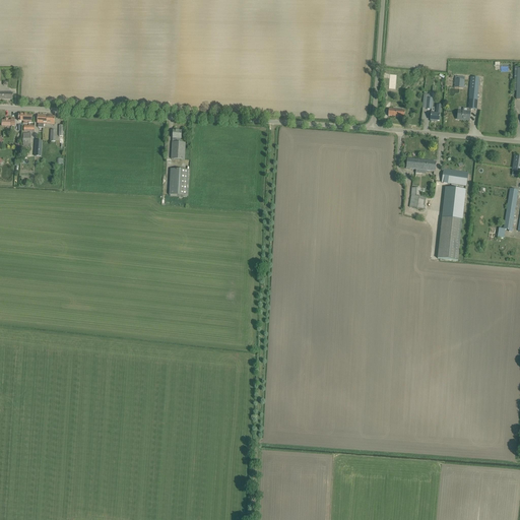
[(398,75),(391,75),(390,89),(396,89),(398,75)]
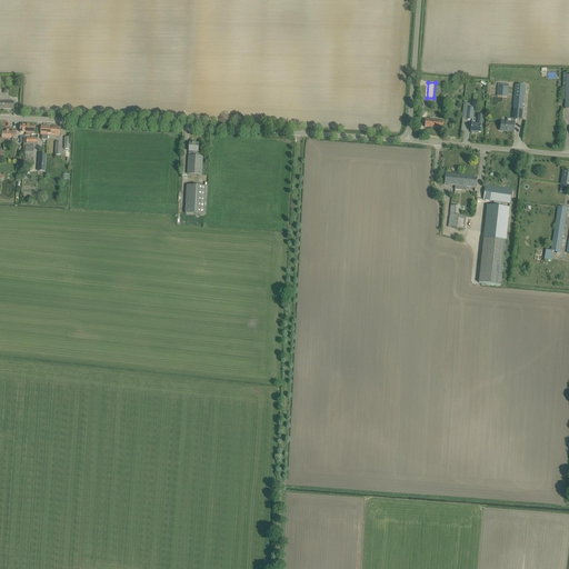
[(513,119),(513,120),(516,120),(521,121),(525,86),(516,85),(513,107),(515,107),(513,119)]
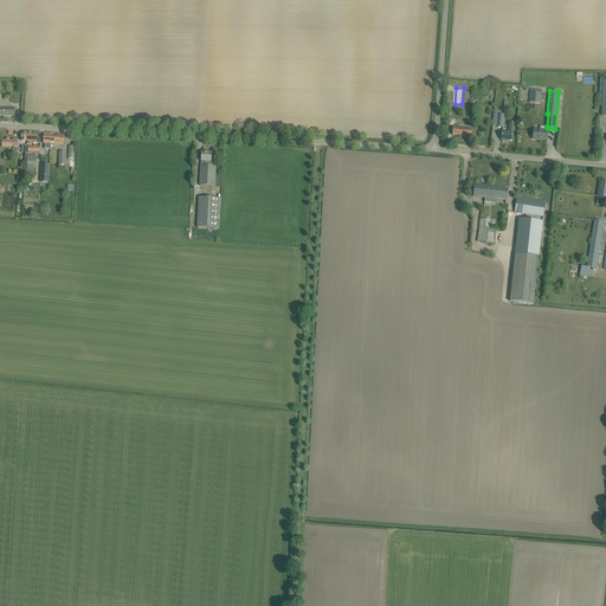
[(530,92),(529,102),(539,103),(539,98),(541,100),(541,94),(530,92)]
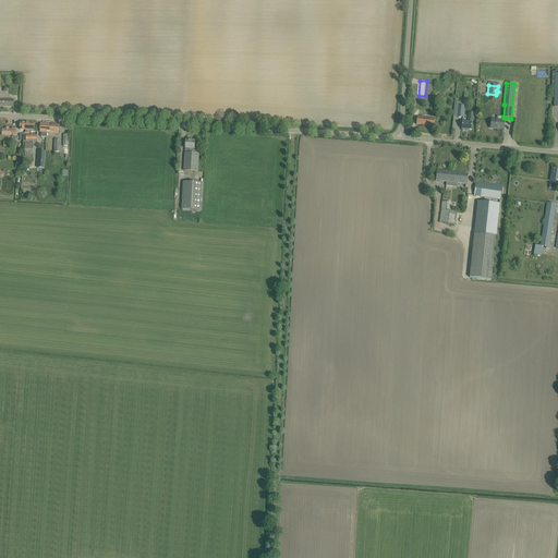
[(471,130),(472,124),(472,123),(473,113),(469,112),(468,123),(462,122),(462,131),(466,131),(466,130),(471,130)]
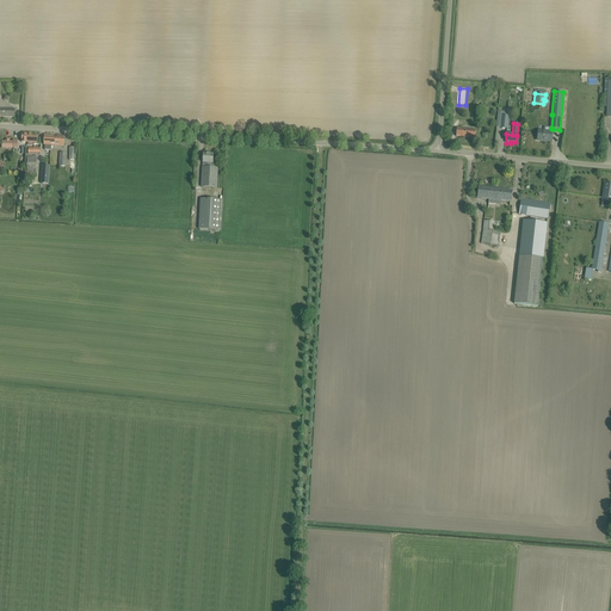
[(537,136),(537,141),(543,141),(543,140),(551,141),(553,141),(554,129),(551,129),(551,128),(544,128),(544,131),(538,131),(538,135),(538,136),(537,136)]
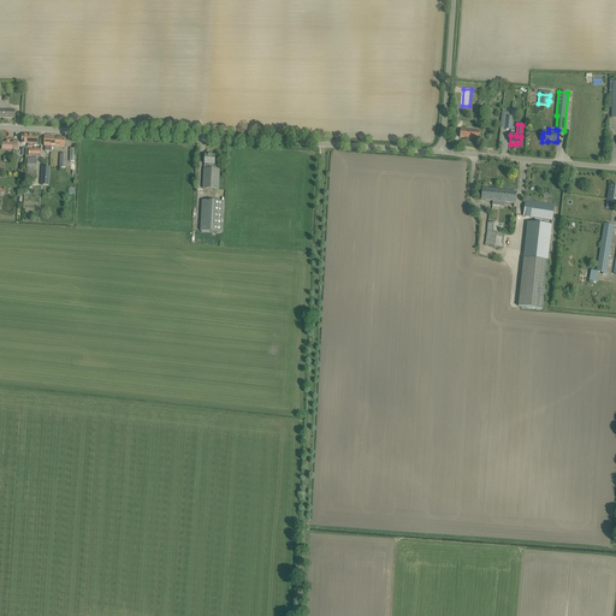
[(460,138),(479,140),(480,131),(461,130),(460,138)]
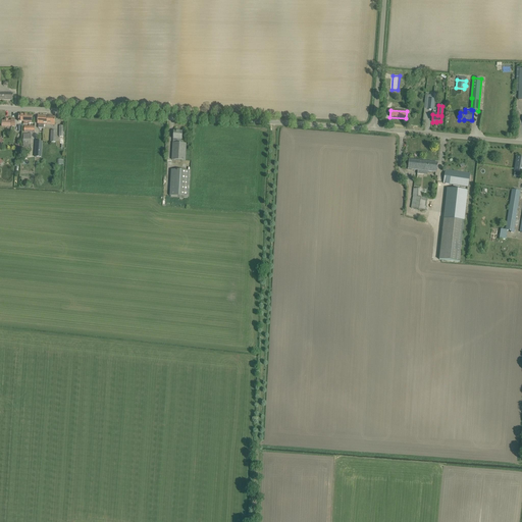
[(44,128),(44,124),(44,120),(47,120),(48,116),(38,116),(38,124),(39,124),(39,128),(44,128)]
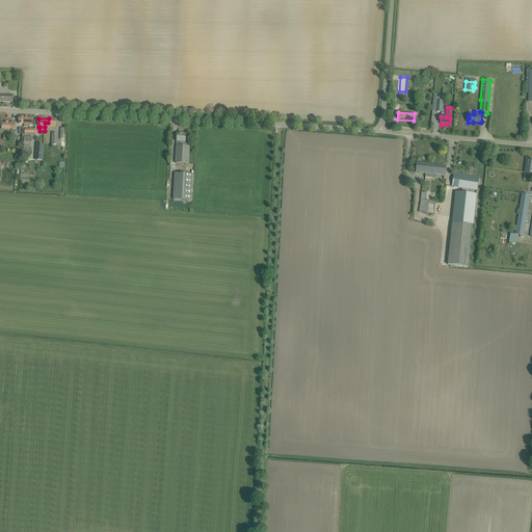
[(56,120),(49,118),(48,123),(45,123),(45,127),(56,128),(56,120)]
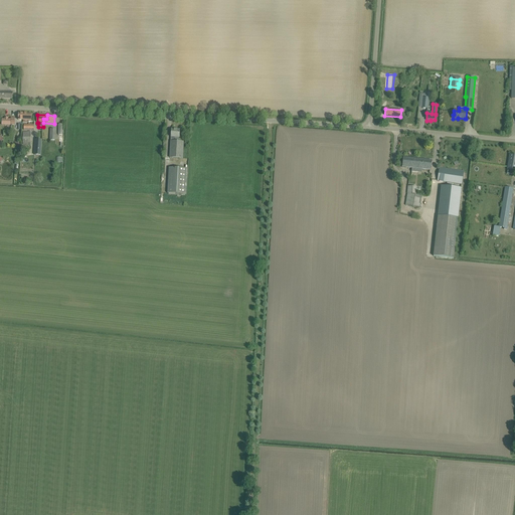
[(171,130),(171,135),(171,137),(173,138),(173,142),(171,142),(170,158),(182,159),(183,142),(176,142),(177,138),(179,138),(180,130),(171,130)]
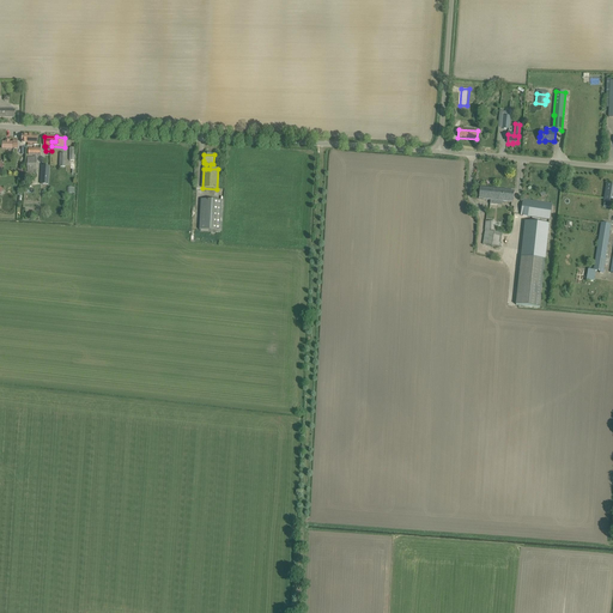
[(28,157),(28,173),(37,173),(37,157),(28,157)]
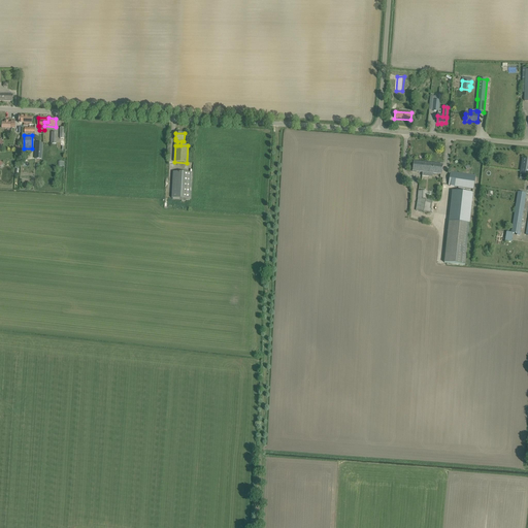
[(413,167),(413,171),(423,172),(422,175),(429,176),(429,173),(433,173),(442,174),(442,170),(442,165),(414,162),(413,167)]
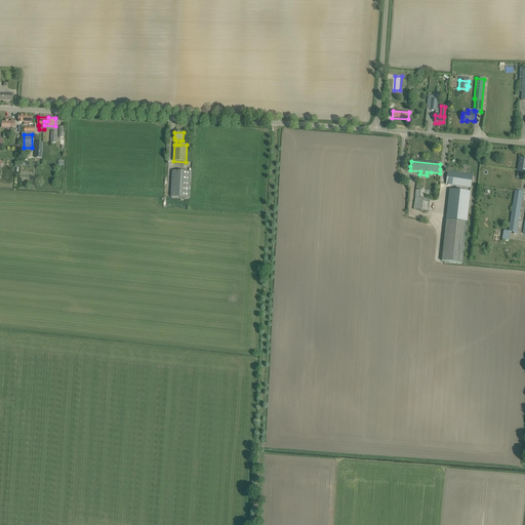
[(172,197),(182,198),(184,198),(190,198),(191,172),(172,171),(171,197),(172,197)]
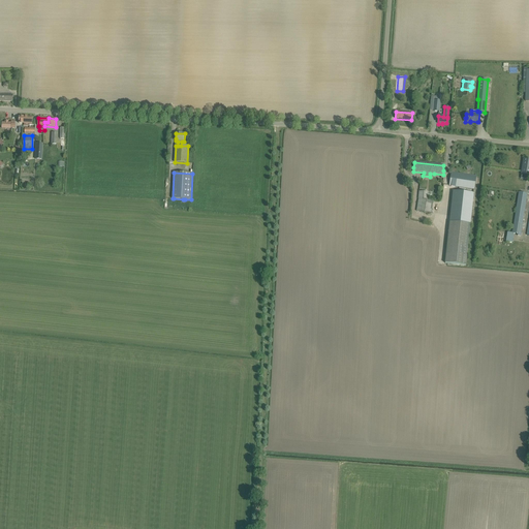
[(452,173),(449,186),(474,189),(476,176),(452,173)]
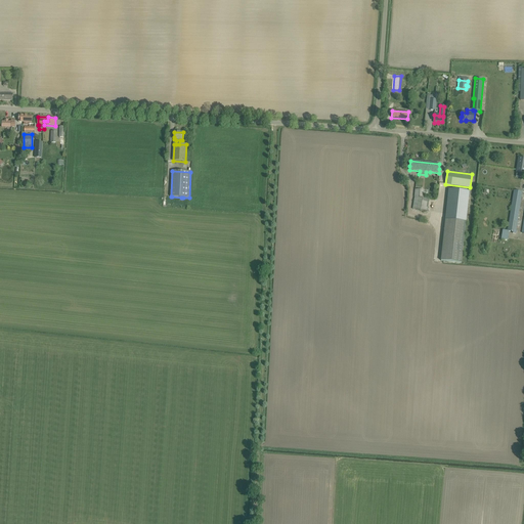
[(413,197),(412,210),(428,212),(430,200),(423,199),(419,198),(420,190),(416,189),(415,197),(413,197)]
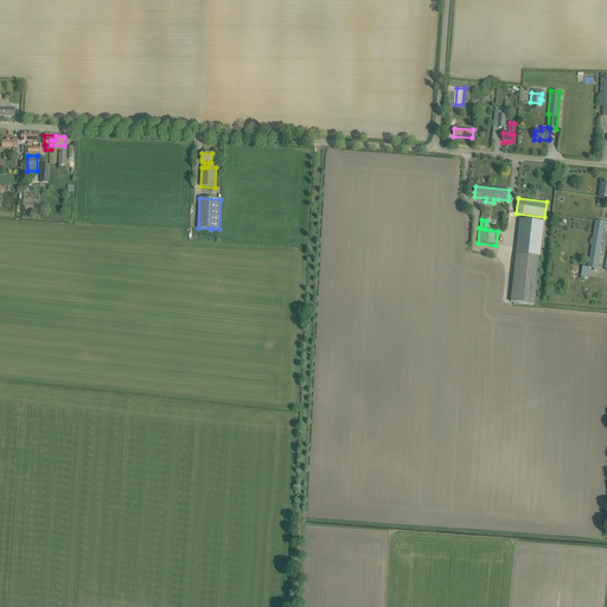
[(540,257),(543,222),(519,219),(516,255),(540,257)]
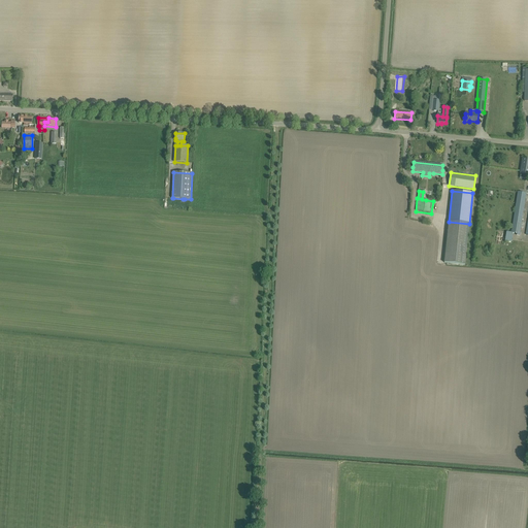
[(518,197),(512,232),(520,234),(526,193),(524,193),(518,192),(518,197)]
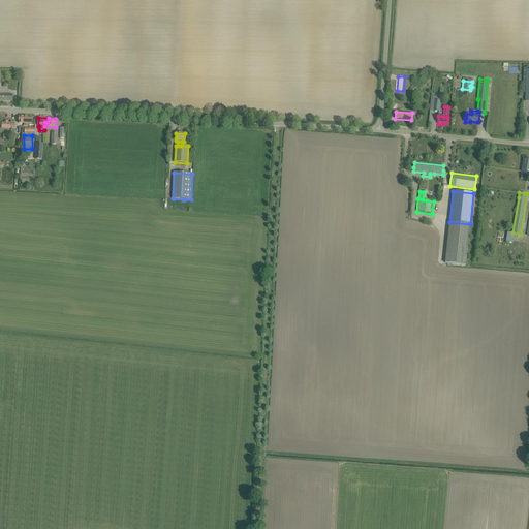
[(445,262),(466,265),(470,224),(449,222),(445,262)]
